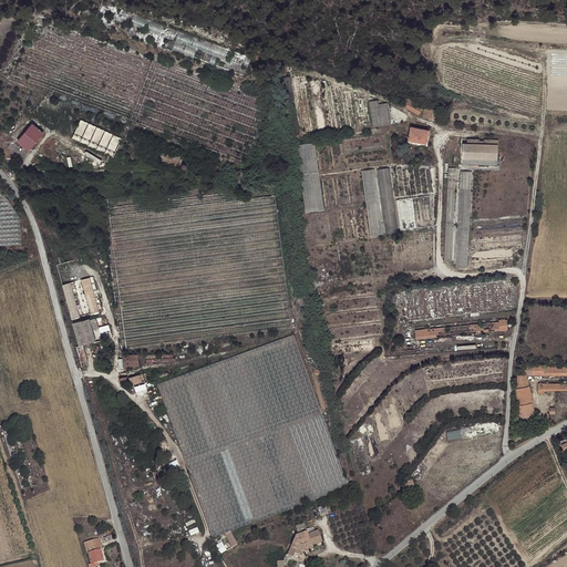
[(320,81),(309,83),(316,134),(328,132),(320,81)]
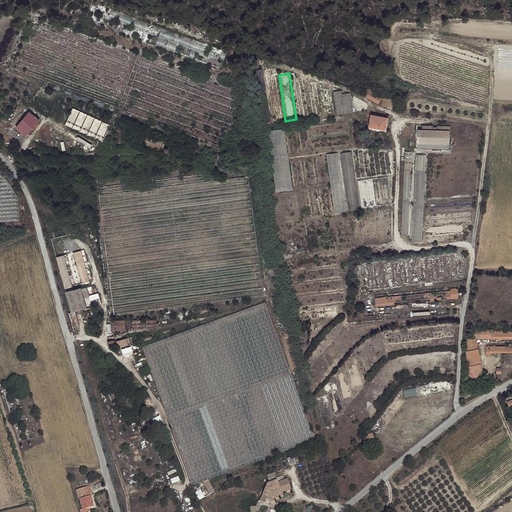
[(331,88),(320,89),(325,116),(335,114),(331,88)]
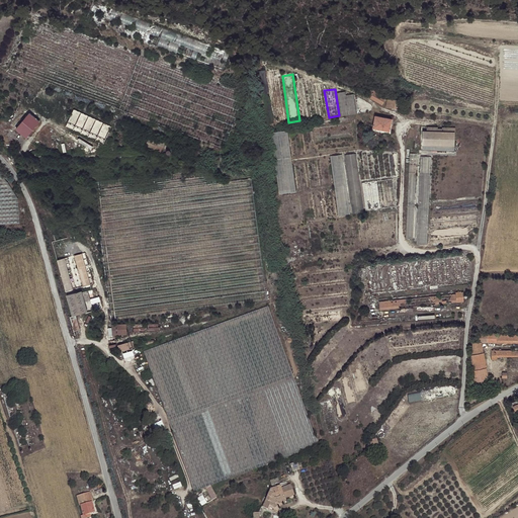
[(386,98),(370,89),(367,95),(371,97),(370,98),(382,105),(386,98)]
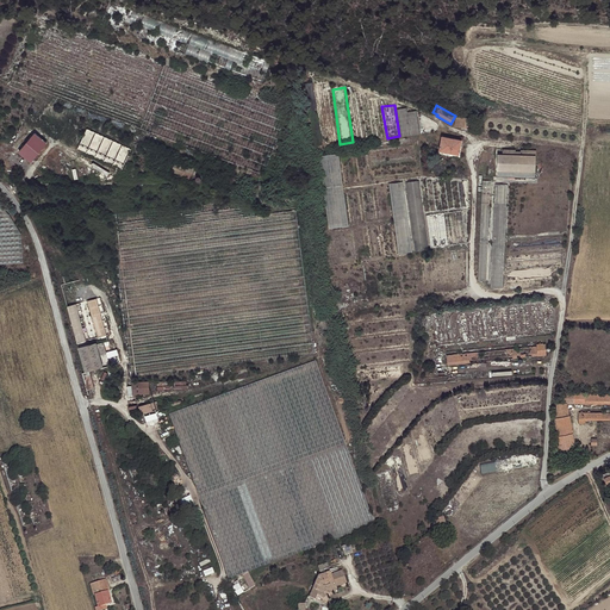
[(397,110),(402,137),(421,135),(417,111),(408,113),(406,109),(397,110)]
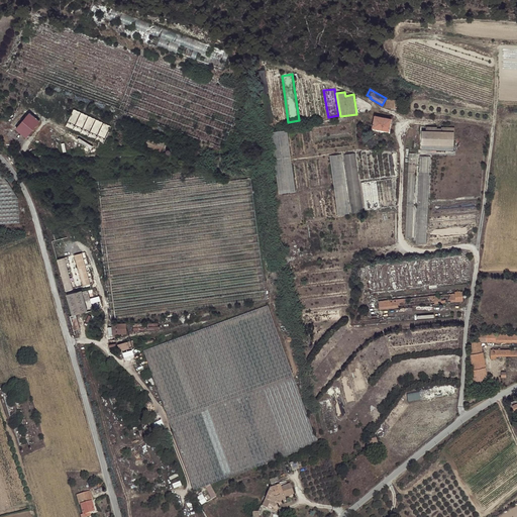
[(403,104),(387,100),(386,106),(402,109),(403,104)]
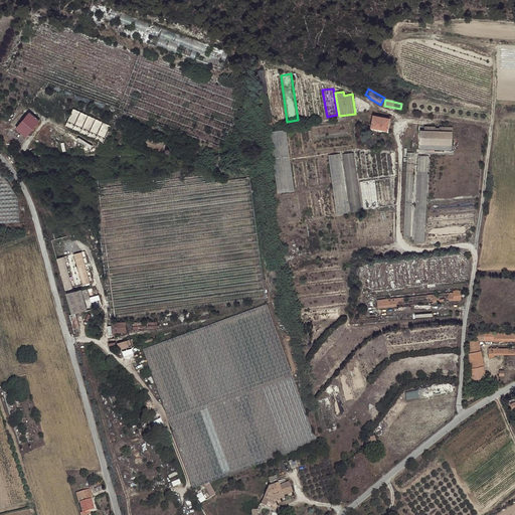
[(73,108),(66,127),(105,141),(112,124),(79,113),(80,111),(73,108)]
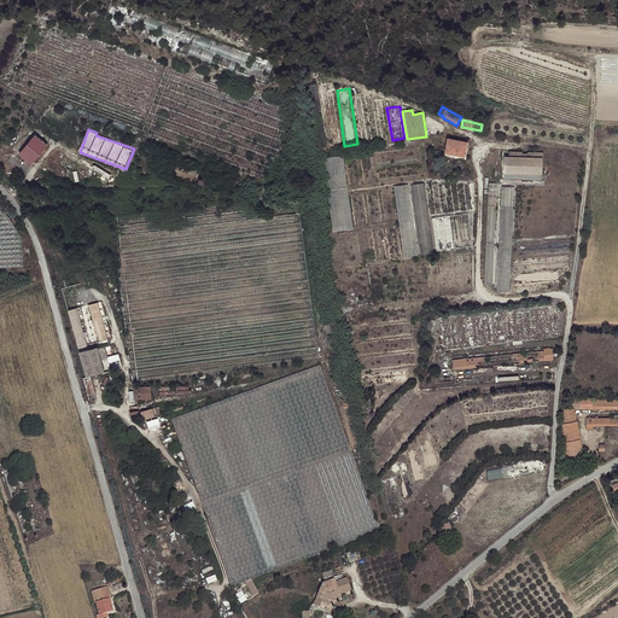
[(19,153),(33,164),(48,144),(35,133),(19,153)]
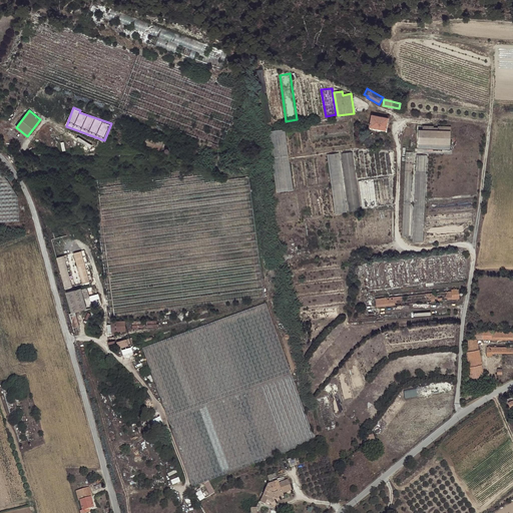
[(372,127),(388,130),(391,118),(375,115),(374,119),(372,127)]
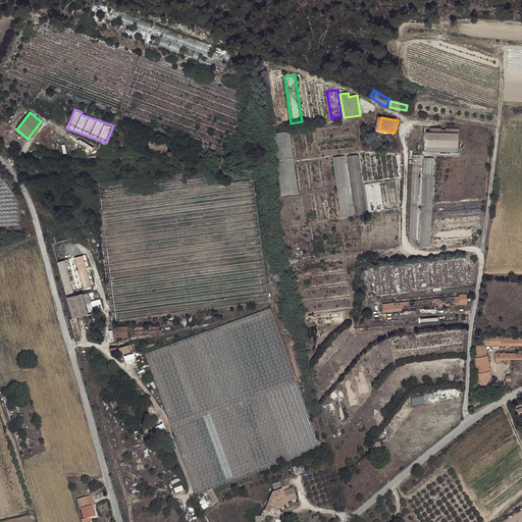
[(427,147),(460,149),(461,131),(449,129),(449,132),(444,132),(444,129),(433,128),(432,133),(428,133),(427,147)]
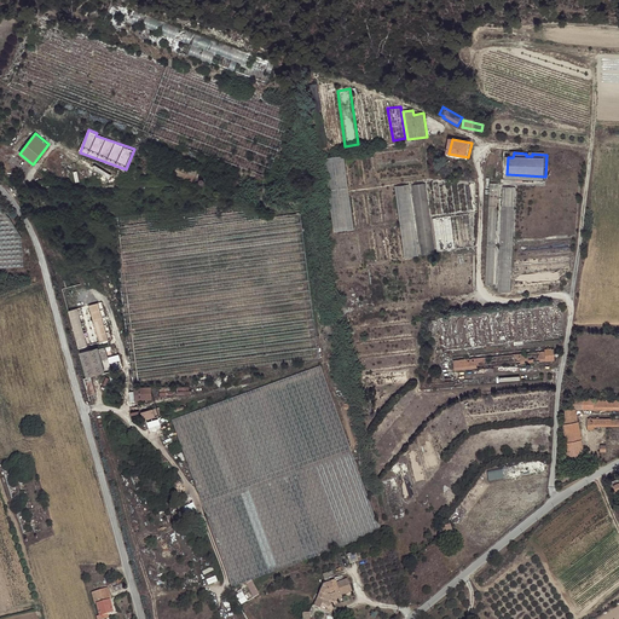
[(190,169),(178,163),(174,173),(185,179),(192,181),(198,169),(191,166),(190,169)]
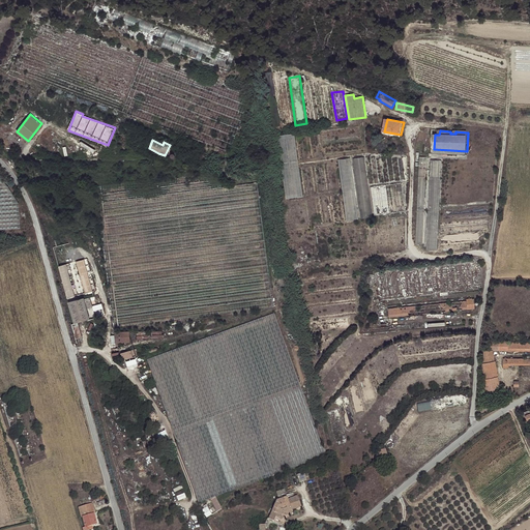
[(361,218),(373,217),(364,157),(353,158),(361,218)]
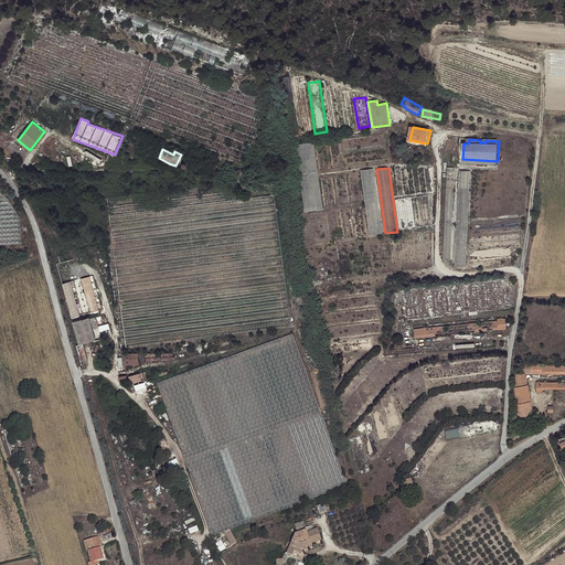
[(373,169),(360,170),(370,235),(382,233),(373,169)]
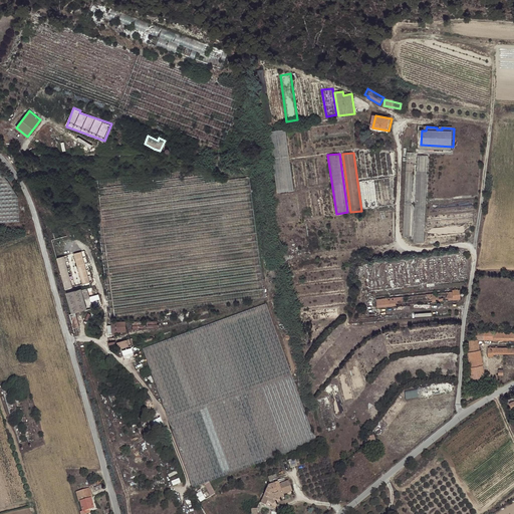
[(403,238),(411,236),(416,154),(408,154),(403,238)]
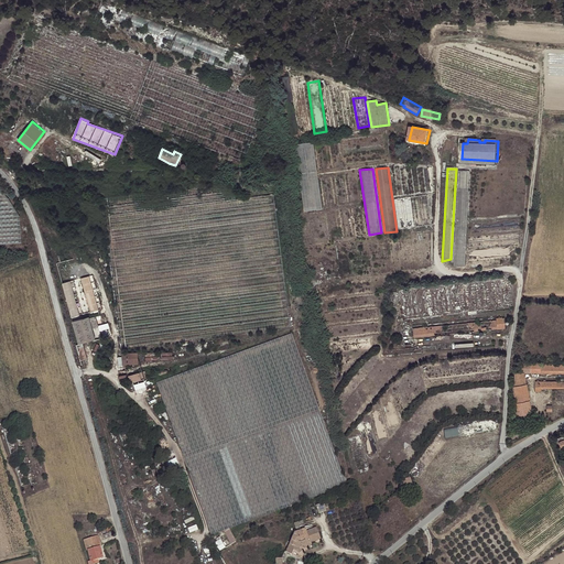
[(465,267),(469,172),(458,171),(454,267),(465,267)]
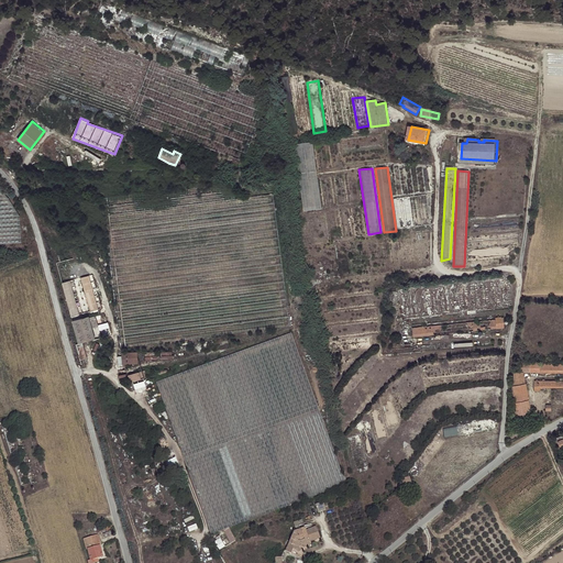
[(357,173),(348,174),(351,201),(361,200),(357,173)]
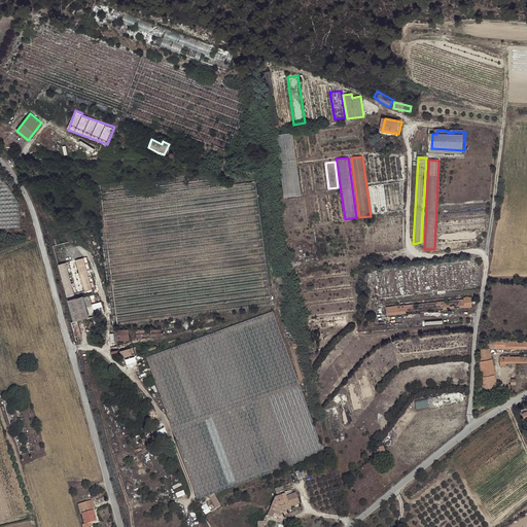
[(251,165),(244,166),(245,175),(249,175),(256,174),(255,169),(251,169),(251,165)]
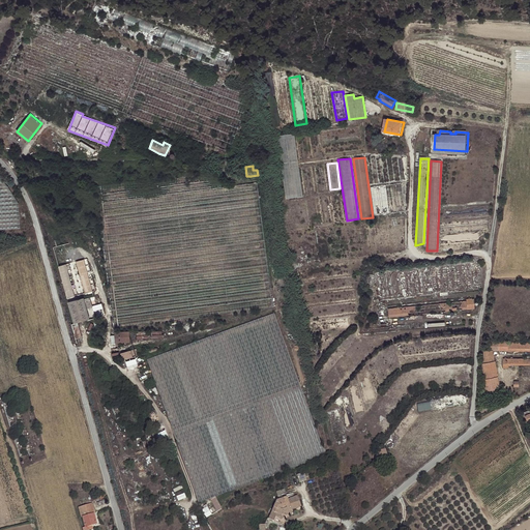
[(0,230),(19,229),(17,203),(12,198),(5,186),(0,180),(0,230)]
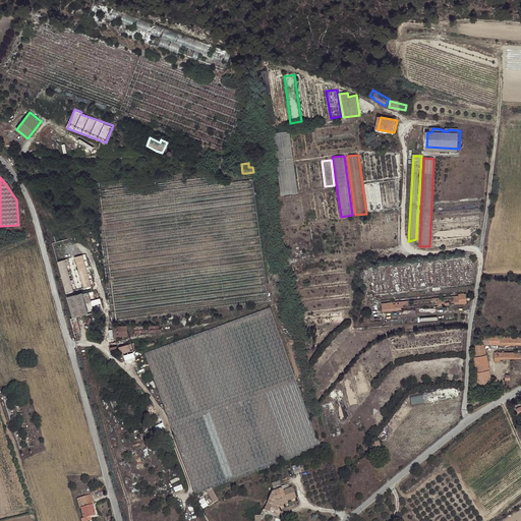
[(368,212),(399,208),(396,180),(365,184),(368,212)]
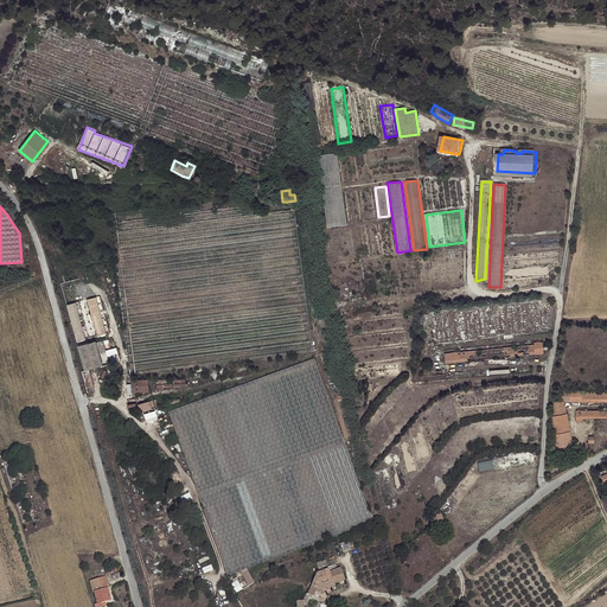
[(106,333),(98,296),(89,298),(97,336),(106,333)]
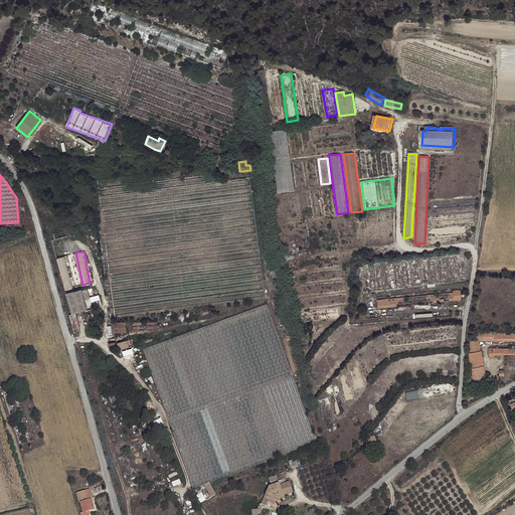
[(72,287),(66,255),(58,258),(65,289),(72,287)]
